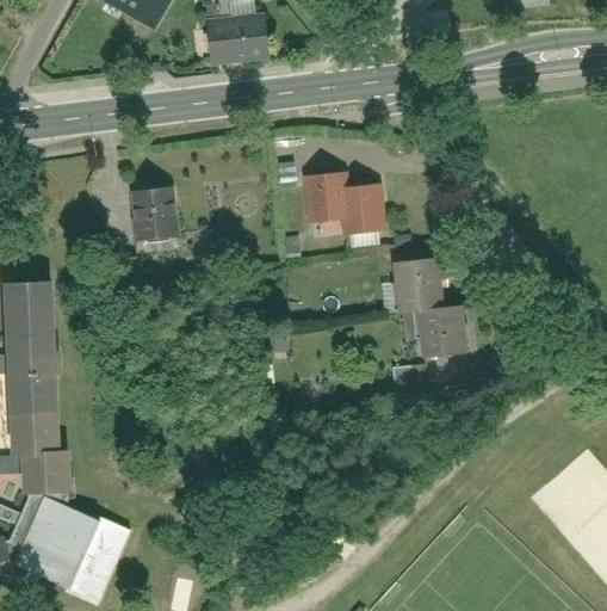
[(104,0),(163,30),(178,0),(104,0)]
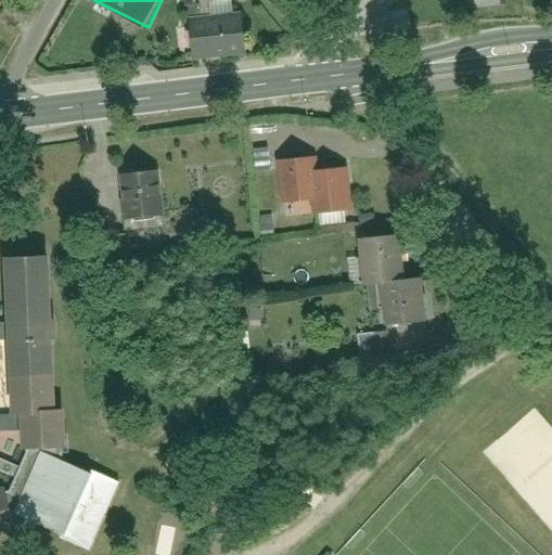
[(218,0),(194,0),(201,57),(255,52),(251,12),(220,15),(218,0)]
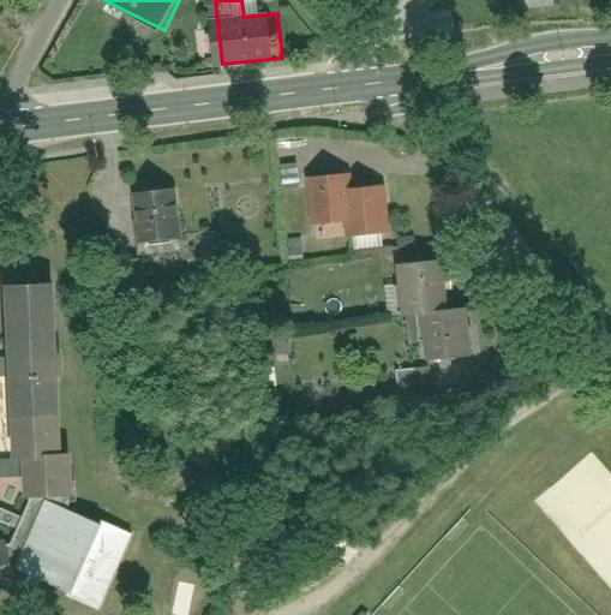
[(347,168),(310,172),(313,222),(349,219),(352,237),(390,233),(385,181),(348,185),(347,168)]
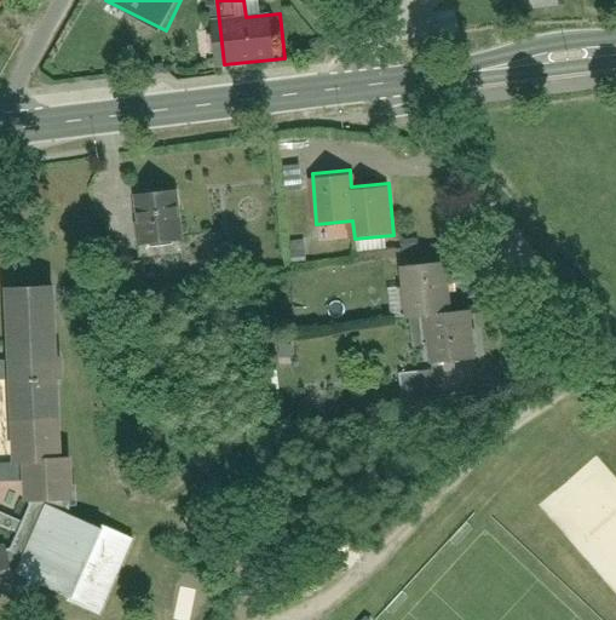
[(174,187),(130,193),(138,256),(183,251),(174,187)]
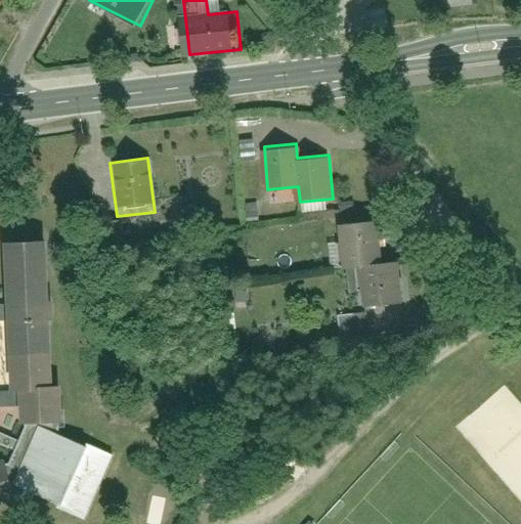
[(382,257),(377,215),(336,220),(341,263),(382,257)]
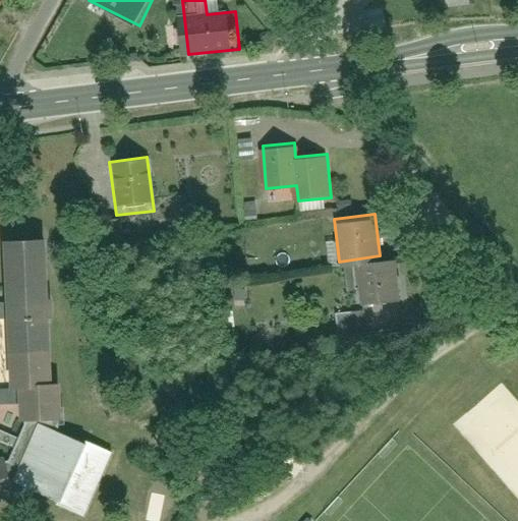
[(55,429),(54,417),(59,417),(56,385),(48,386),(43,242),(5,244),(7,304),(0,304),(0,321),(7,321),(11,390),(0,389),(0,406),(19,405),(19,422),(22,425),(4,463),(2,458),(0,458),(0,501),(13,498),(14,495),(26,491),(82,517),(112,452),(55,429)]
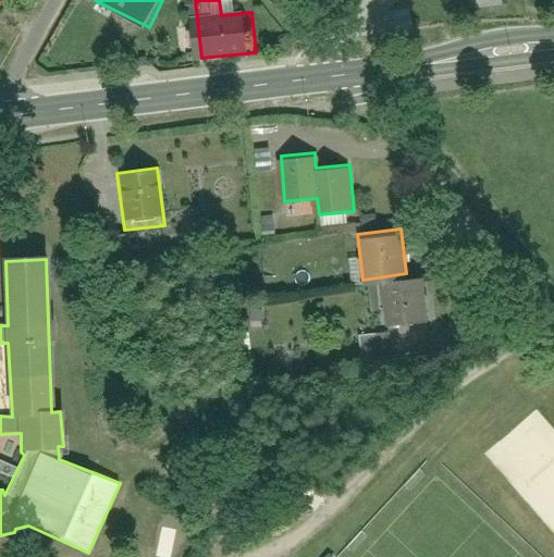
[(428,321),(422,272),(378,277),(383,326),(428,321)]
